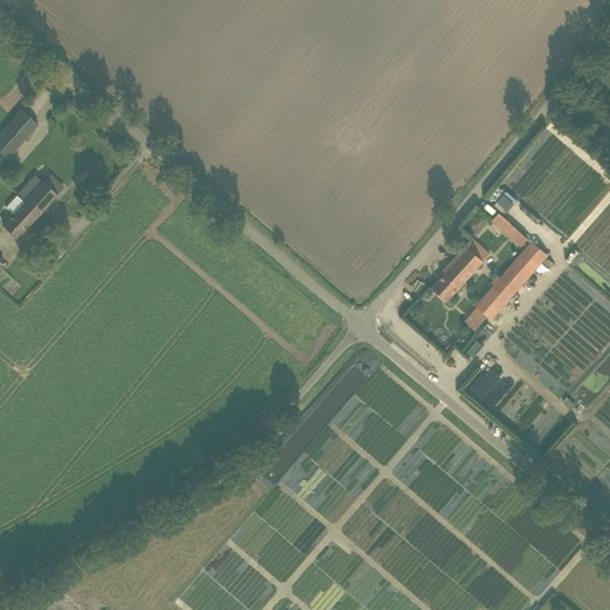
[(0,134),(0,135),(16,149),(38,124),(22,111),(0,134)]
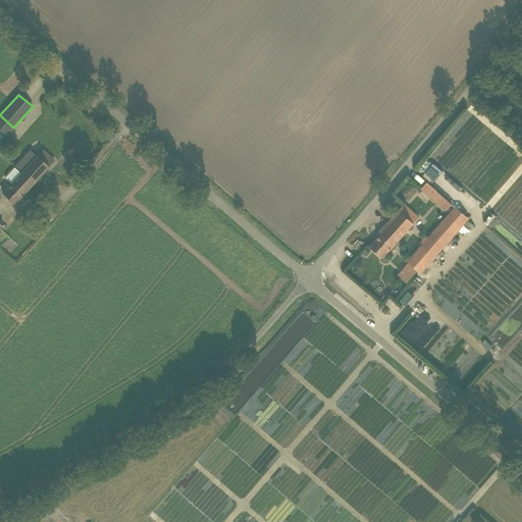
[(42,150),(37,156),(21,172),(20,173),(14,167),(5,177),(11,184),(2,194),(14,205),(24,194),(54,161),(42,150)]
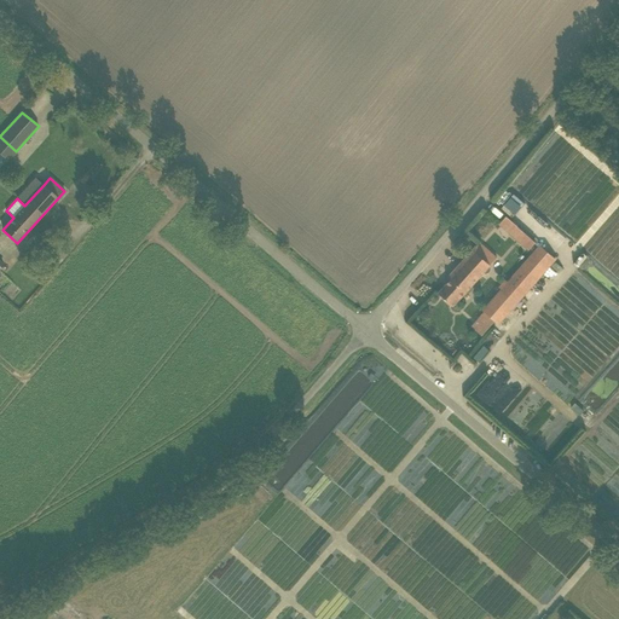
[(480,212),(467,229),(484,241),(497,224),(480,212)]
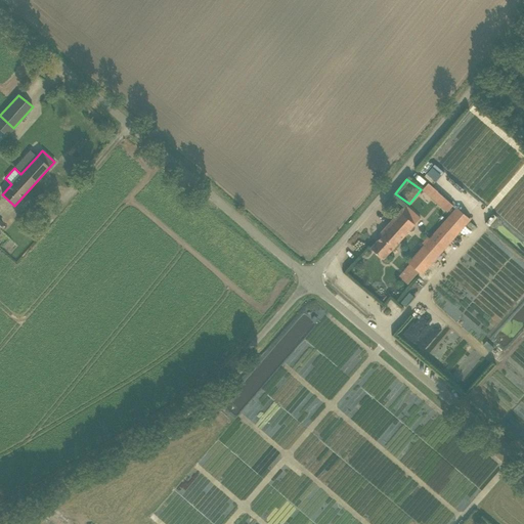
[(424,189),(423,189),(432,198),(438,191),(433,187),(429,183),(424,189)]
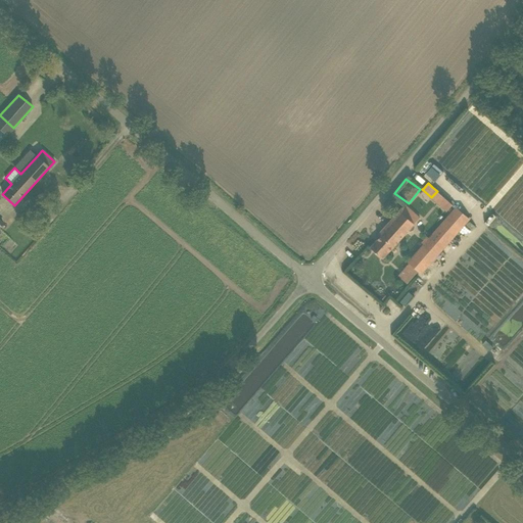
[(414,224),(420,218),(406,205),(379,234),(381,236),(371,248),(383,258),(393,247),(394,247),(395,247),(396,247),(397,246),(398,245),(399,244),(399,243),(399,242),(399,241),(409,230),(411,230),(413,230),(415,228),(415,226),(414,224)]
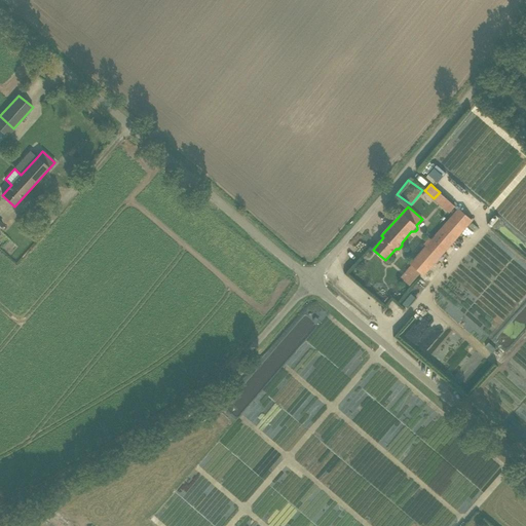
[(426,246),(411,264),(423,275),(433,265),(430,263),(436,257),(438,259),(472,221),(459,210),(431,239),(431,240),(435,242),(429,248),(426,246)]
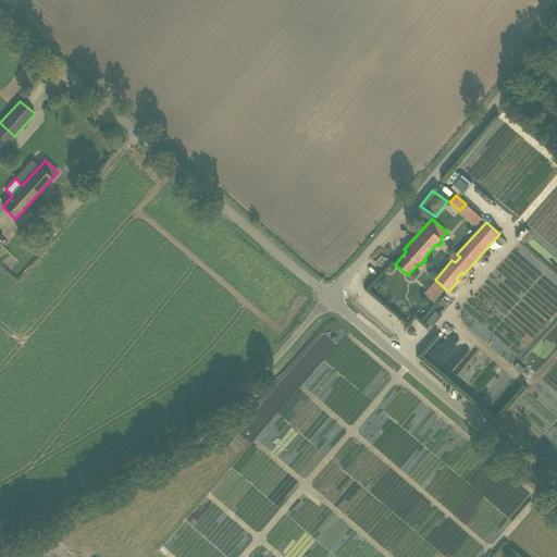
[(432,326),(441,316),(435,311),(426,322),(432,326)]
